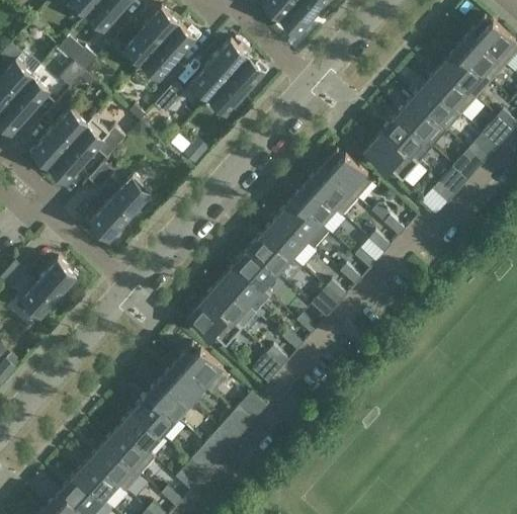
[(74,0),(89,13),(101,0),(74,0)]
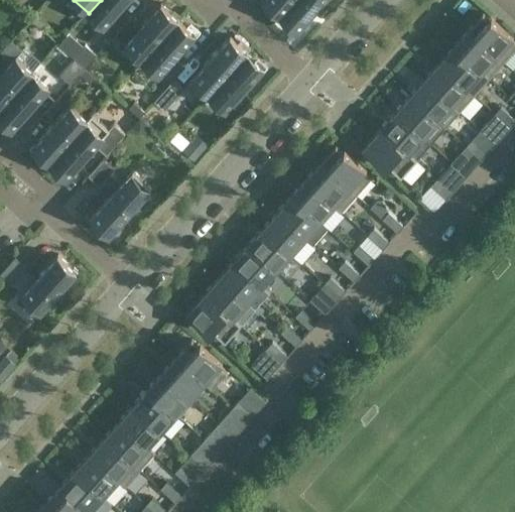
[(131,0),(101,0),(89,13),(106,28),(131,0)]
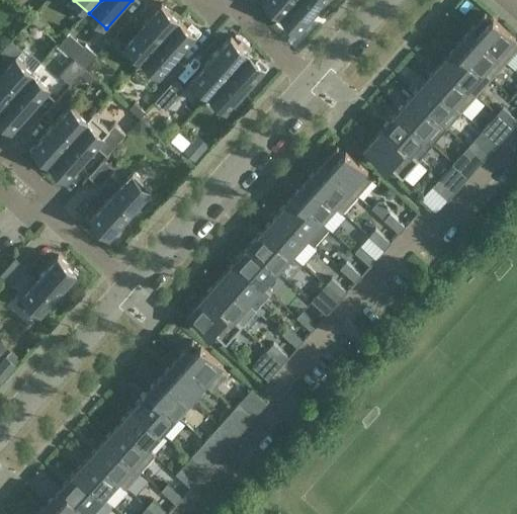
[(282,18),(298,0),(267,0),(268,0),(284,15),(282,17),(282,18)]
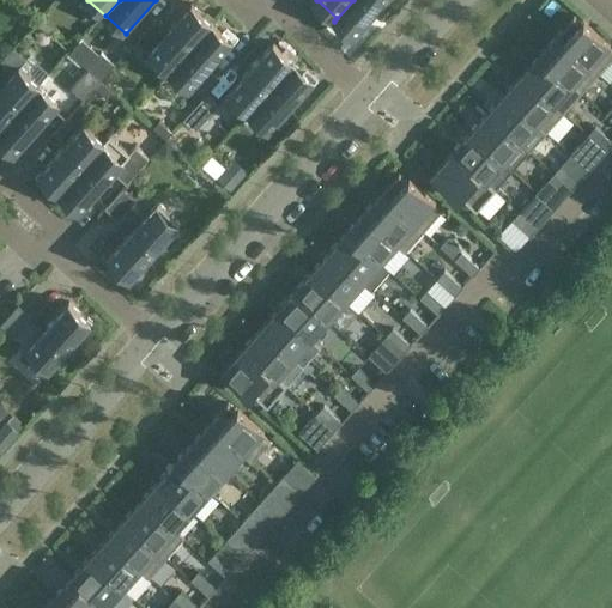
[(353,0),(334,22),(355,40),(389,0),(353,0)]
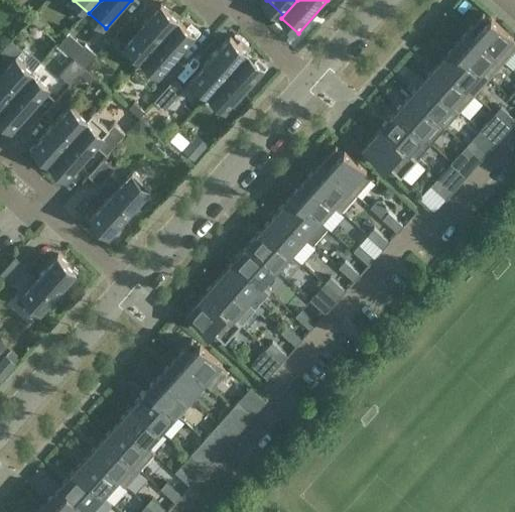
[(144,61),(179,22),(162,7),(142,29),(132,20),(117,37),(144,61)]
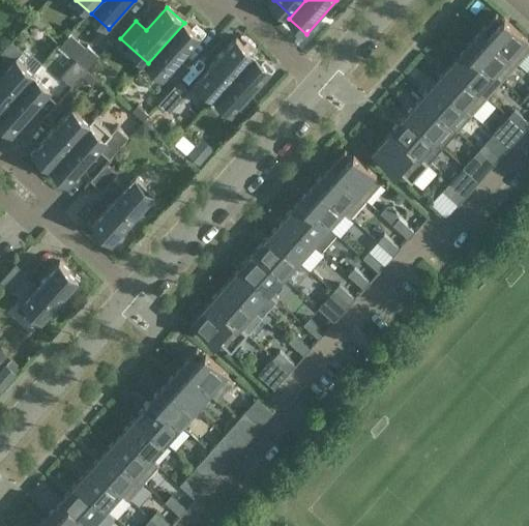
[(528,46),(497,18),(481,35),(518,68),(528,55),(528,46)]
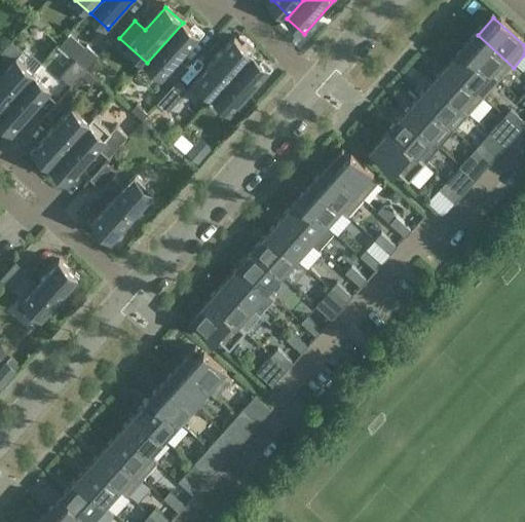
[(200,38),(183,23),(147,63),(175,88),(190,71),(180,61),(200,38)]
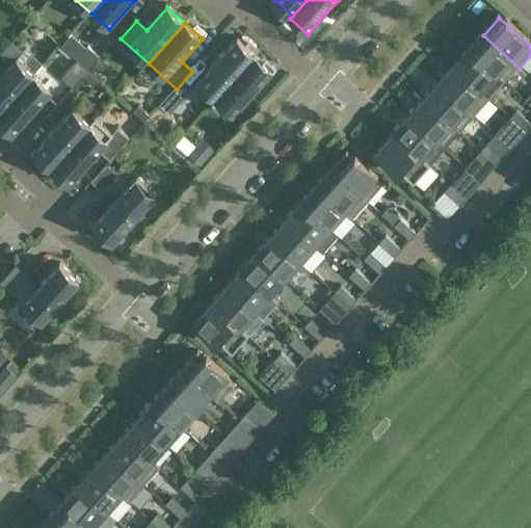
[(505,85),(520,69),(483,35),(468,52),(505,85)]
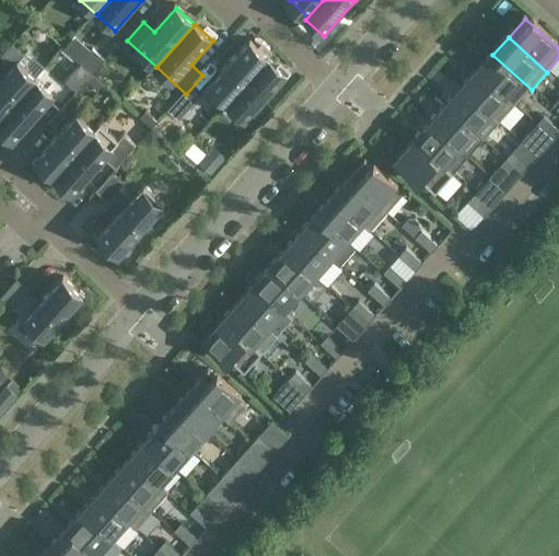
[(83,62),(68,83),(81,93),(106,59),(78,38),(68,51),(83,62)]
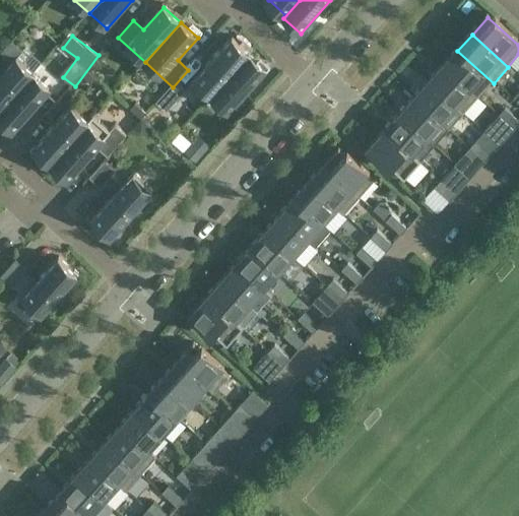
[(207,103),(250,55),(233,41),(191,88),(207,103)]
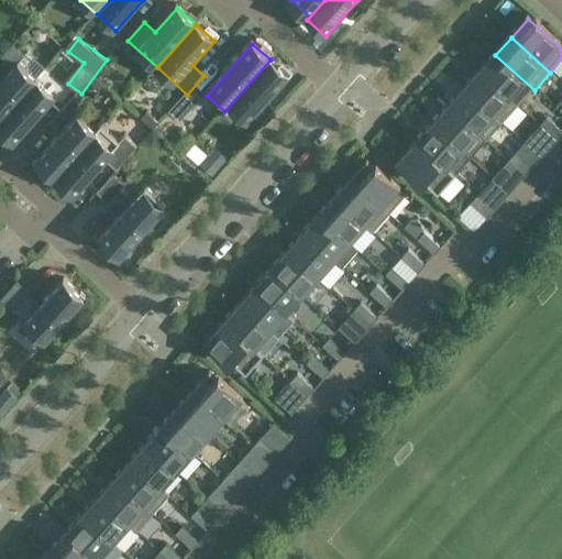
[(535,90),(495,55),(480,73),(519,108),(535,90)]
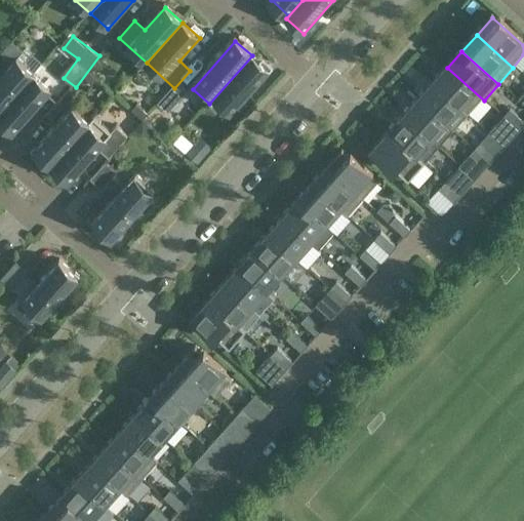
[(232,114),(268,74),(251,59),(253,56),(252,55),(209,104),(210,105),(215,99),(232,114)]
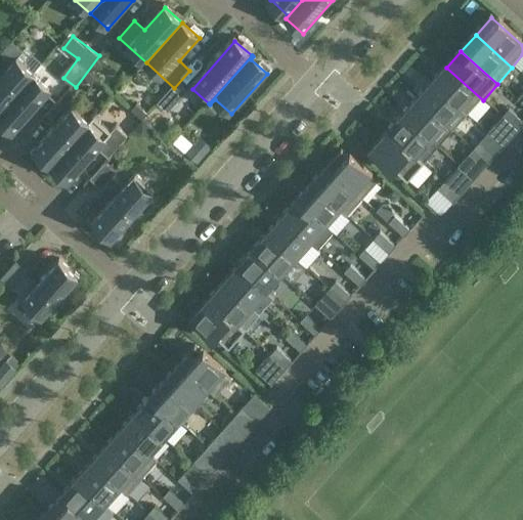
[(0,114),(35,76),(17,60),(0,79),(0,114)]
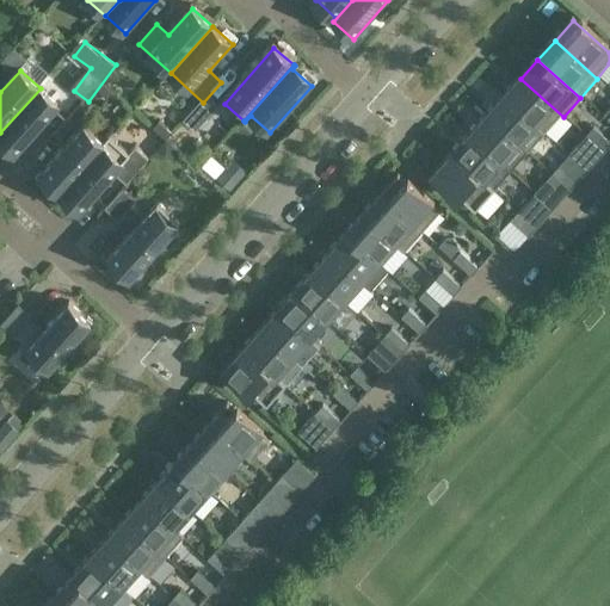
[(564,117),(521,79),(504,98),(546,136),(564,117)]
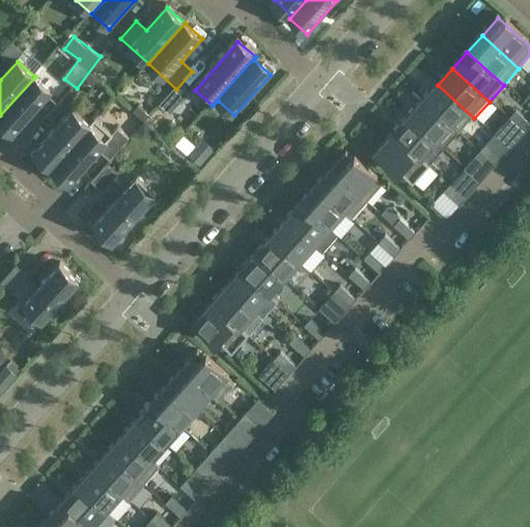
[(36,78),(35,77),(0,115),(0,122),(15,136),(51,94),(34,80),(36,78)]
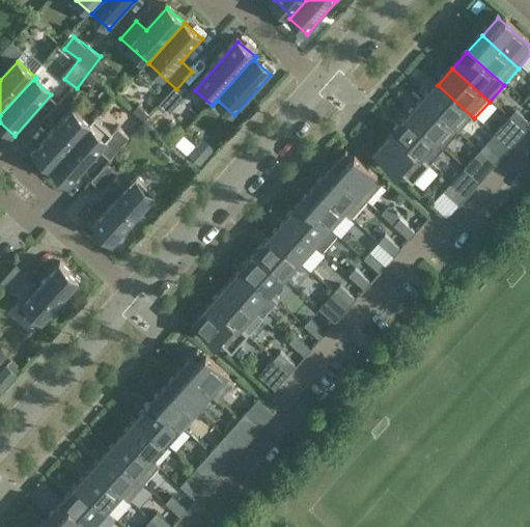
[(474,118),(438,85),(422,103),(452,129),(466,113),(473,119),(474,118)]
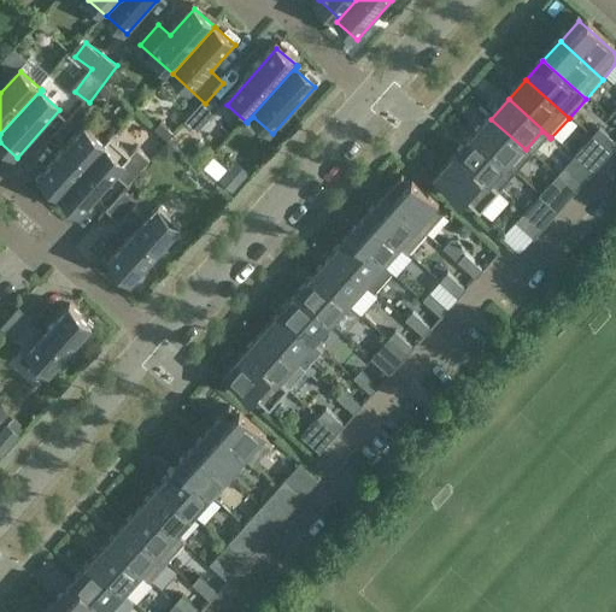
[(508,169),(526,149),(491,119),(474,139),(508,169)]
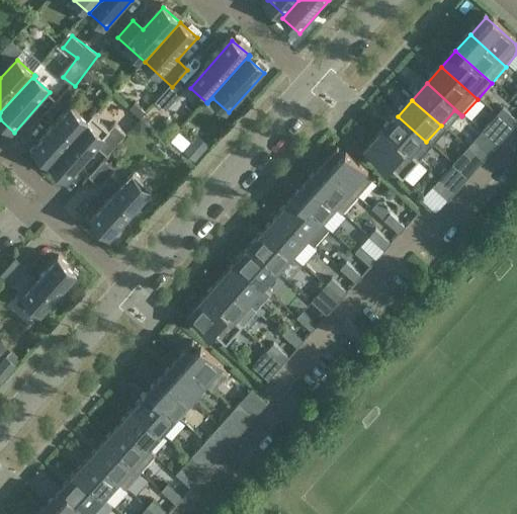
[(52,166),(94,118),(93,118),(89,123),(72,108),(36,149),(53,163),(51,165),(52,166)]
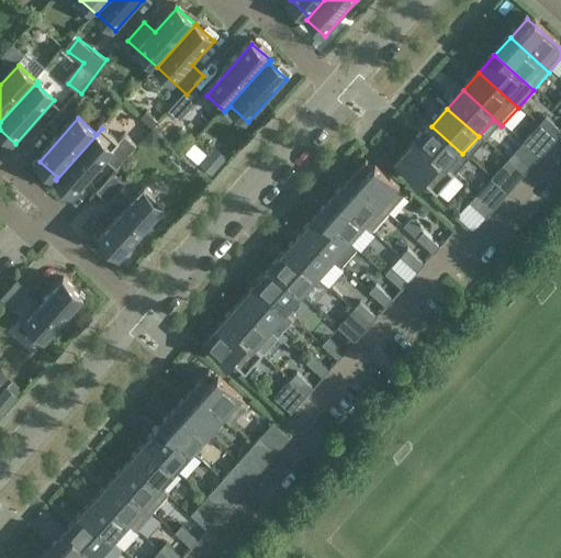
[(556,143),(557,144),(560,138),(560,133),(547,121),(540,127),(557,143),(556,143)]
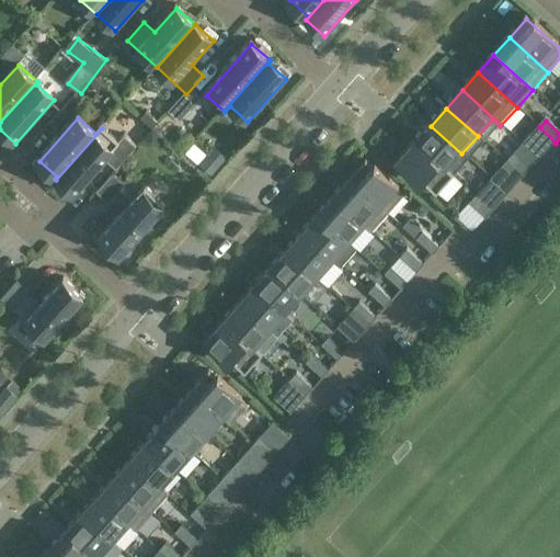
[(447,170),(461,154),(431,126),(415,144),(454,178),(455,177),(447,170)]
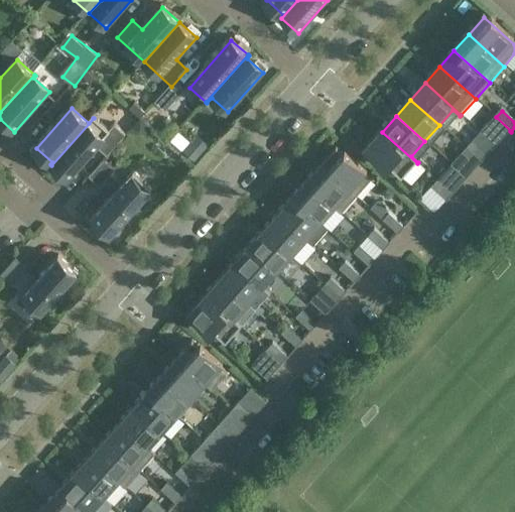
[(111,133),(94,118),(51,165),(69,180),(111,133)]
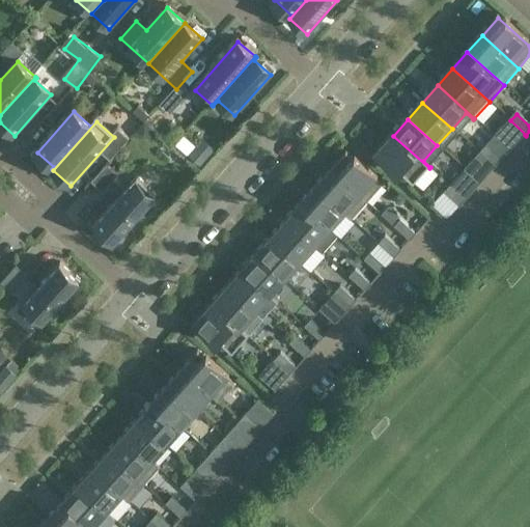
[(510,151),(511,153),(519,144),(518,143),(518,144),(502,131),(496,138),(511,151),(510,151)]
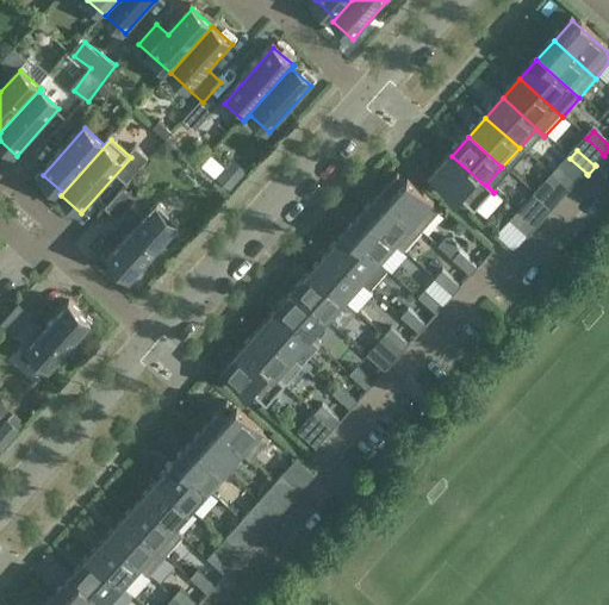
[(476,213),(493,193),(452,156),(433,176),(476,213)]
